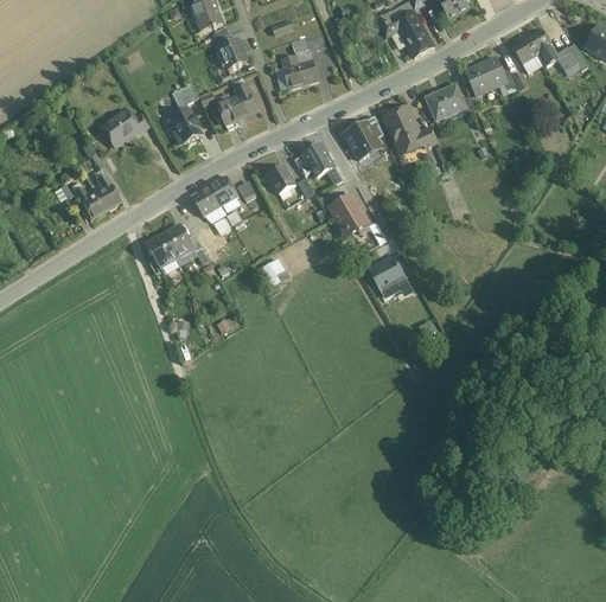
[(203,0),(191,5),(202,32),(214,27),(214,29),(216,29),(216,27),(223,24),(214,0),(203,0)]
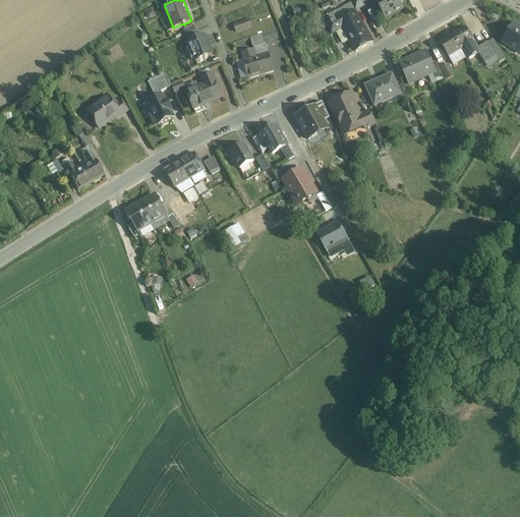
[(376,0),(385,16),(402,6),(400,1),(401,0),(376,0)]
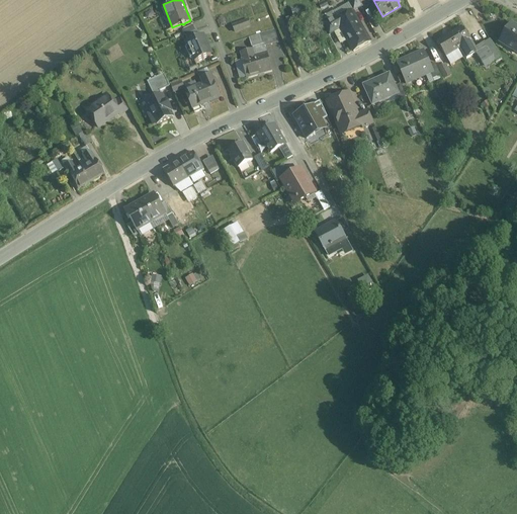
[(369,39),(351,7),(335,17),(333,14),(327,18),(333,29),(339,25),(352,49),(369,39)]
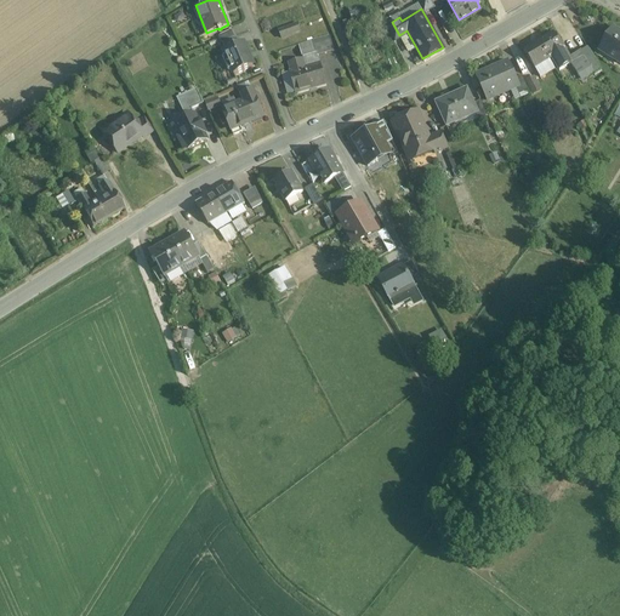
[(296,21),(278,28),(280,35),(299,28),(296,21)]
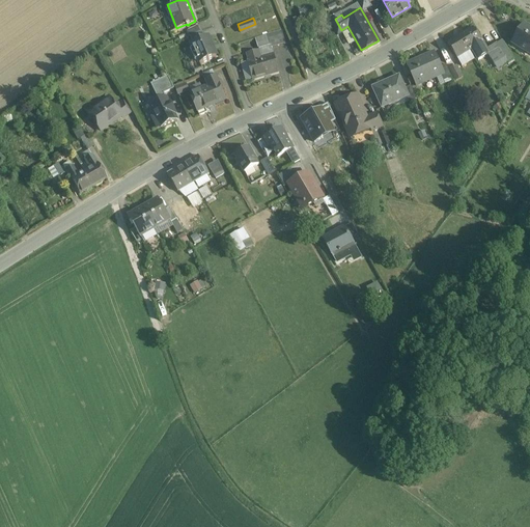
[(529,24),(523,21),(510,39),(529,52),(529,24)]
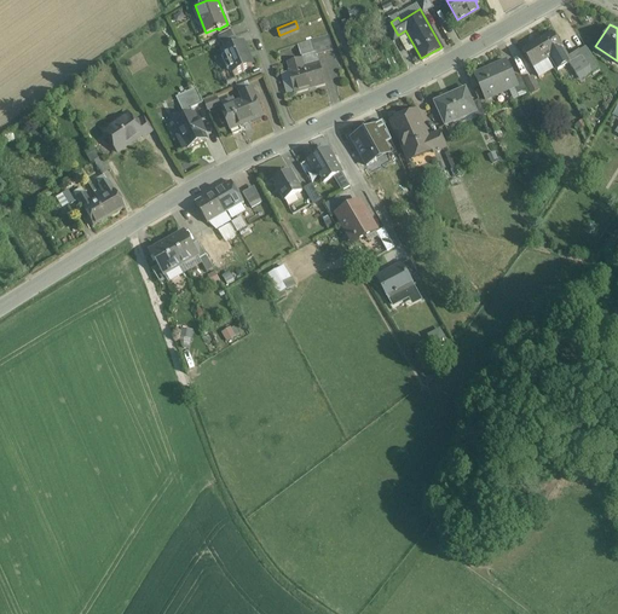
[(230,28),(218,34),(220,40),(234,34),(230,28)]
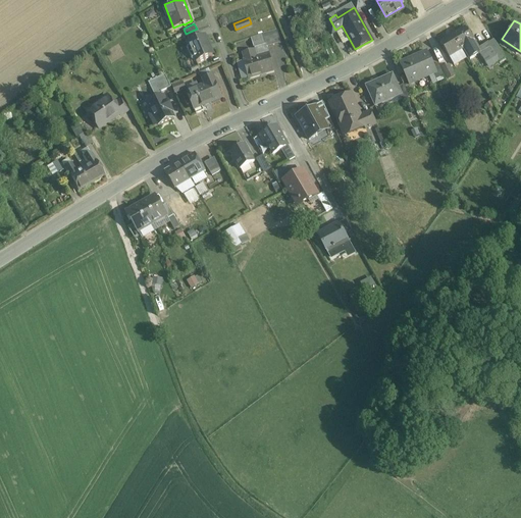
[(464,24),(452,32),(461,47),(464,44),(465,46),(464,47),(469,56),(478,50),(476,47),(477,46),(464,24)]
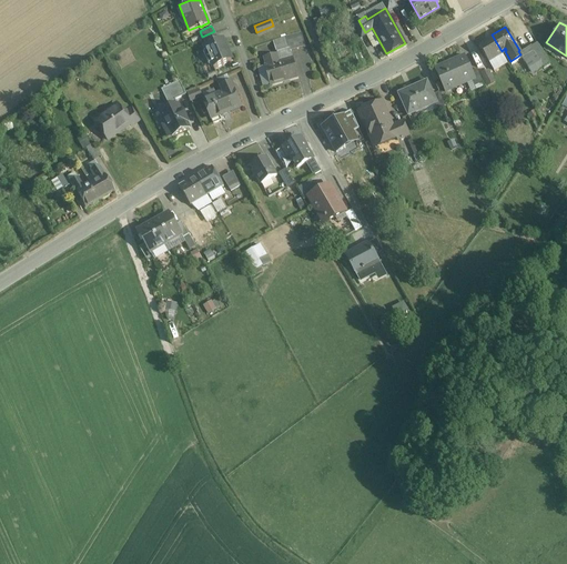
[(301,29),(285,33),(289,44),(290,48),(304,43),(301,29)]
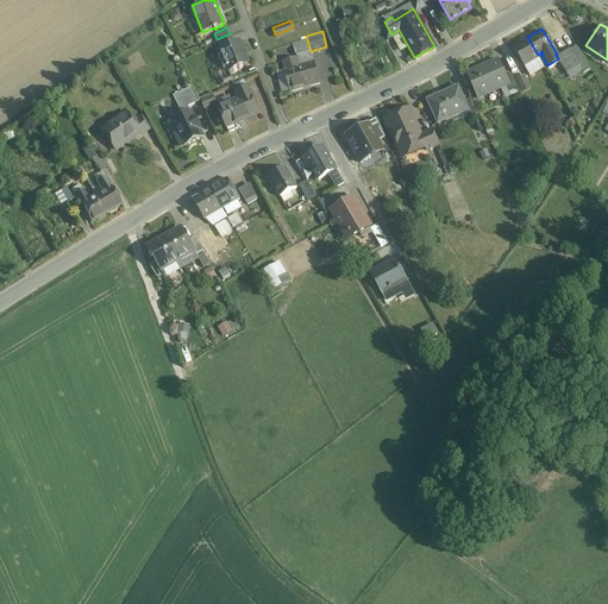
[(230,33),(217,39),(220,46),(234,41),(231,33),(230,33)]
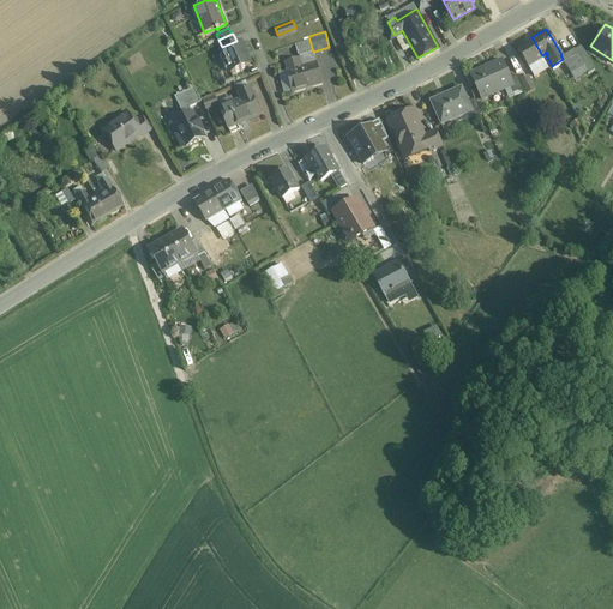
[(308,36),(294,41),(298,52),(298,53),(312,48),(308,36)]
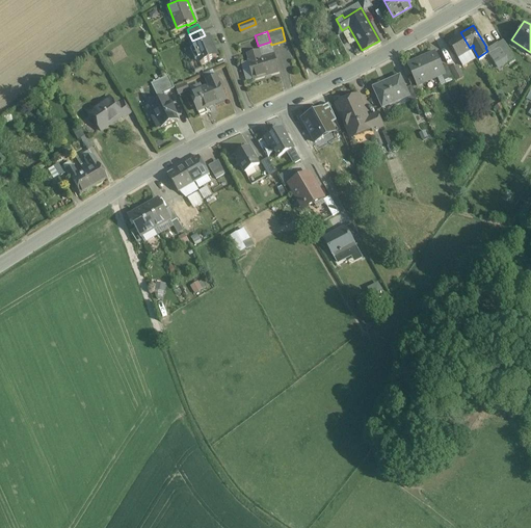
[(470,48),(460,32),(448,41),(457,55),(470,48)]
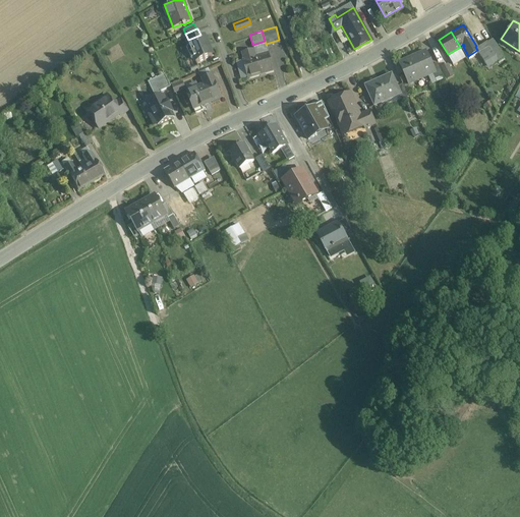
[(188,40),(187,41),(189,44),(186,46),(191,57),(193,56),(195,60),(212,53),(204,34),(200,35),(188,40)]
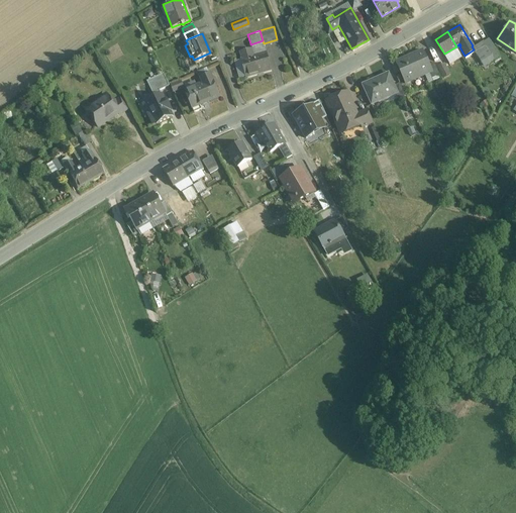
[(473,45),(472,46),(474,49),(480,60),(491,54),(494,59),(499,56),(488,36),(473,45)]
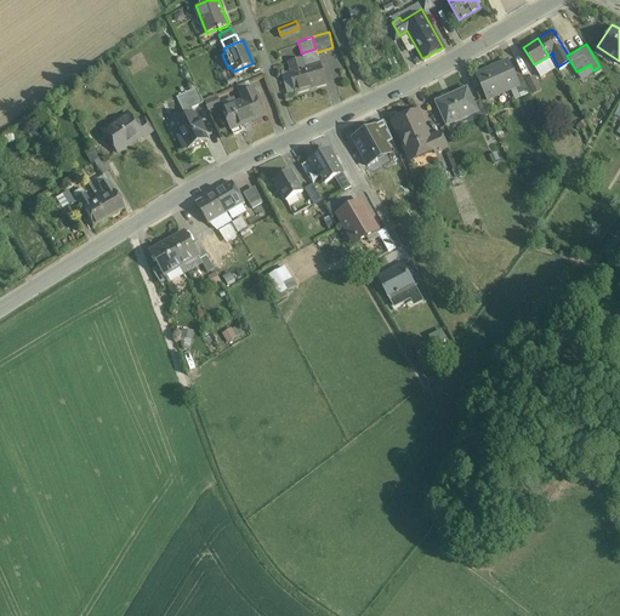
[(319,60),(303,64),(301,55),(288,58),(291,68),(289,68),(295,90),(325,80),(319,60)]
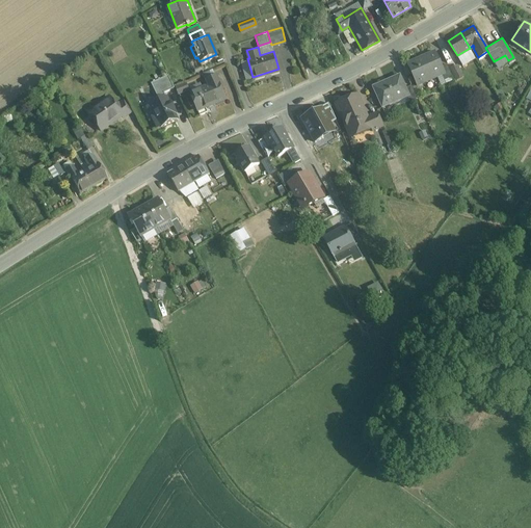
[(441,64),(433,50),(407,62),(417,82),(441,72),(443,71),(441,64)]
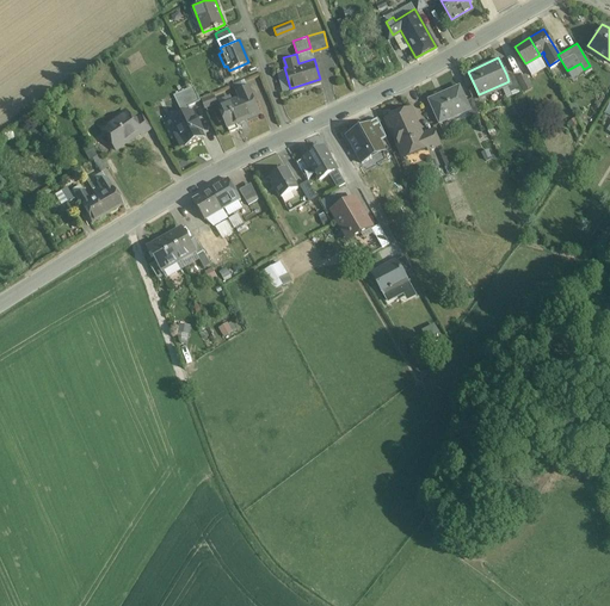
[(512,72),(506,74),(509,81),(506,82),(510,90),(519,85),(512,72)]
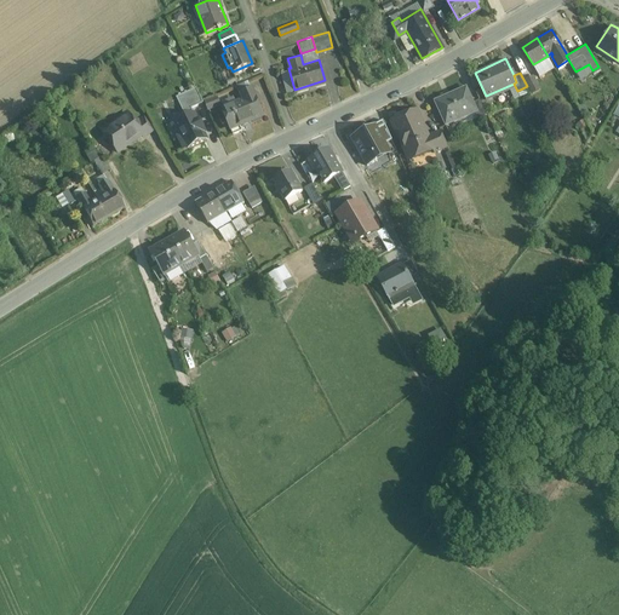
[(247,79),(235,84),(239,92),(241,91),(251,87),(247,79)]
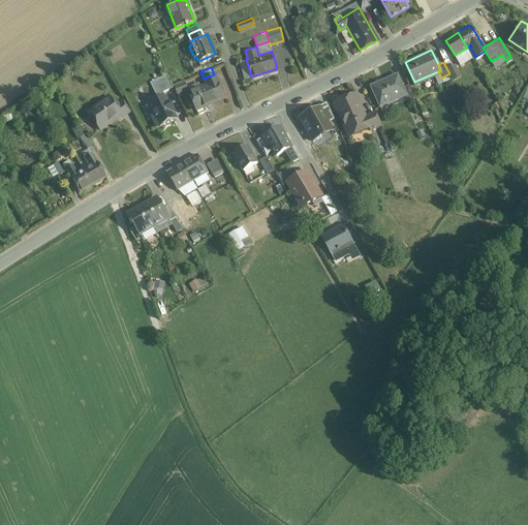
[(166,72),(150,80),(158,97),(164,94),(163,90),(173,85),(166,72)]
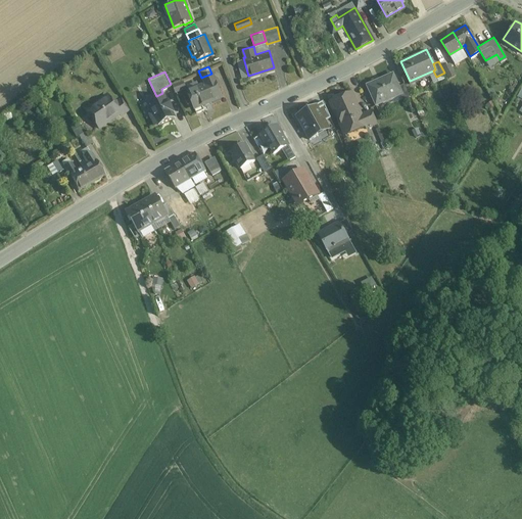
[(392,72),(366,84),(375,103),(399,92),(401,92),(397,85),(392,72)]
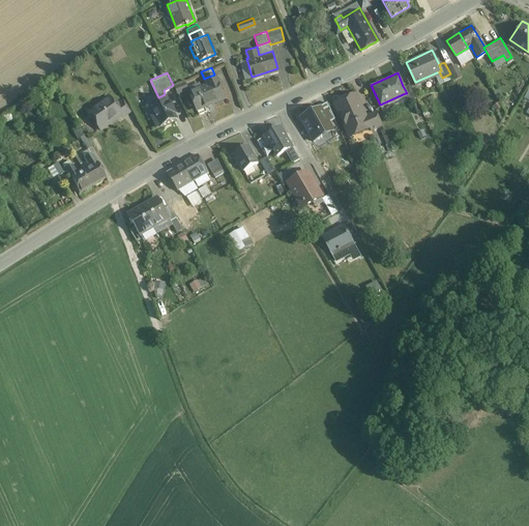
[(214,75),(206,78),(208,84),(189,92),(197,108),(204,105),(206,104),(214,100),(224,95),(217,80),(216,80),(214,75)]
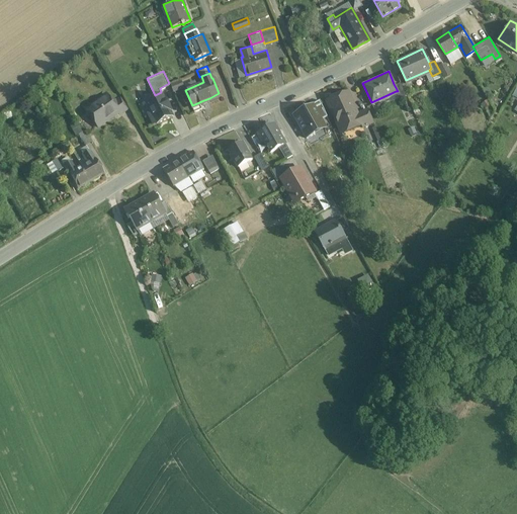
[(180,79),(171,83),(173,89),(183,85),(180,79)]
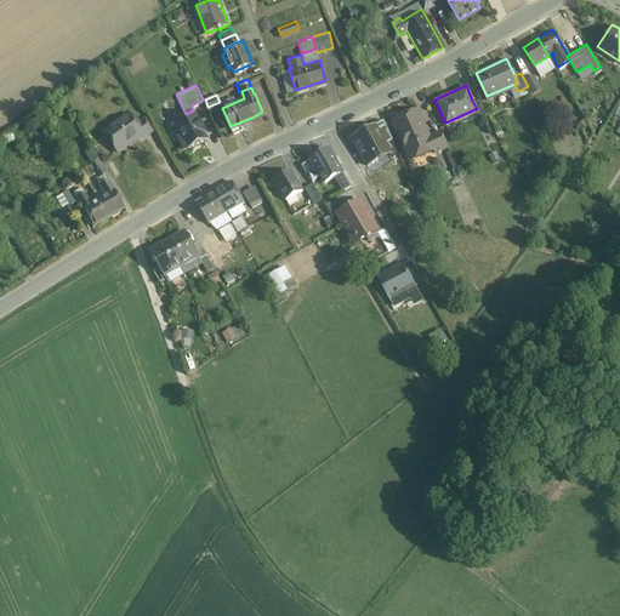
[(487,112),(479,97),(472,101),(477,109),(475,109),(478,117),(487,112)]
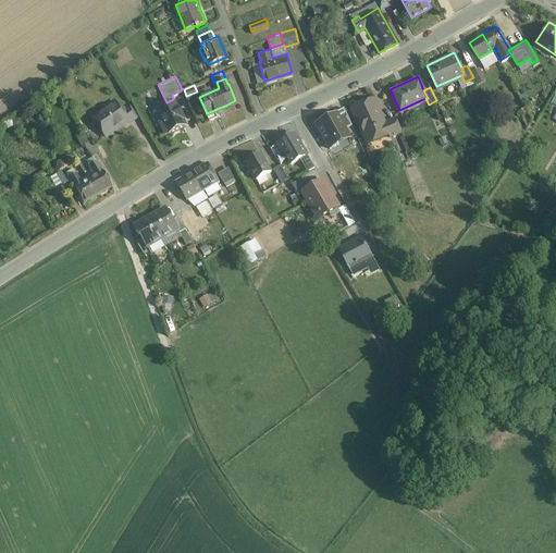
[(384,121),(373,97),(351,107),(368,143),(388,134),(383,122),(384,121)]
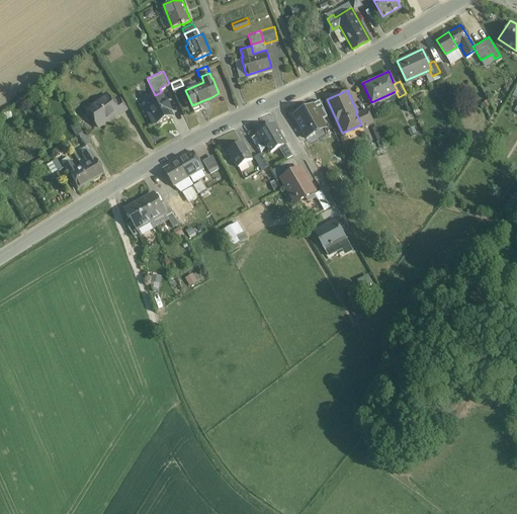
[(104,92),(83,107),(96,125),(117,110),(110,100),(104,92)]
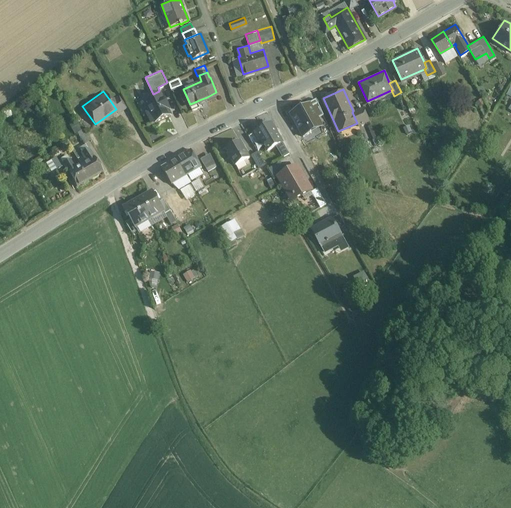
[(153,94),(144,98),(150,111),(147,113),(151,121),(154,119),(155,120),(170,113),(167,107),(169,106),(164,96),(162,97),(159,91),(153,94)]
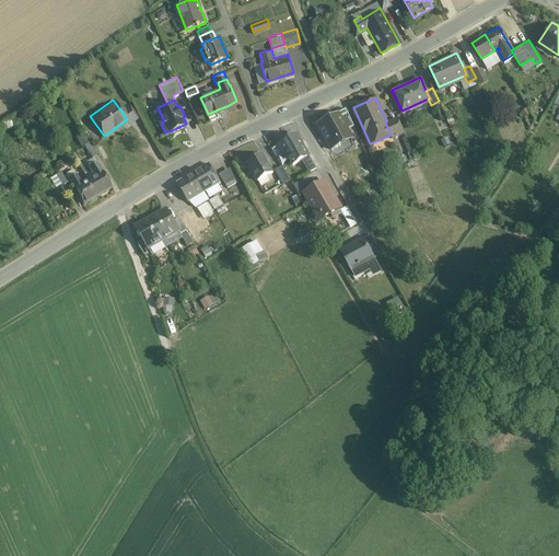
[(128,104),(124,107),(123,106),(119,108),(127,119),(128,122),(136,115),(128,104)]
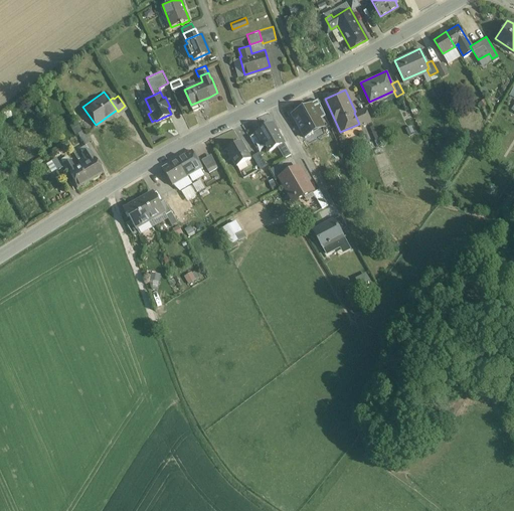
[(198,102),(191,105),(193,110),(200,106),(198,102)]
